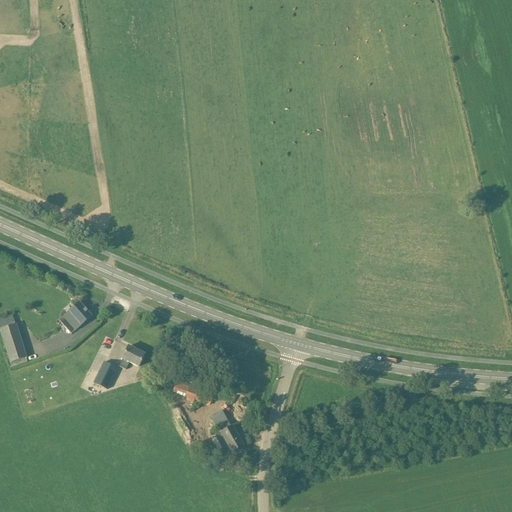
[(62,318),(74,332),(91,317),(79,303),(62,318)]
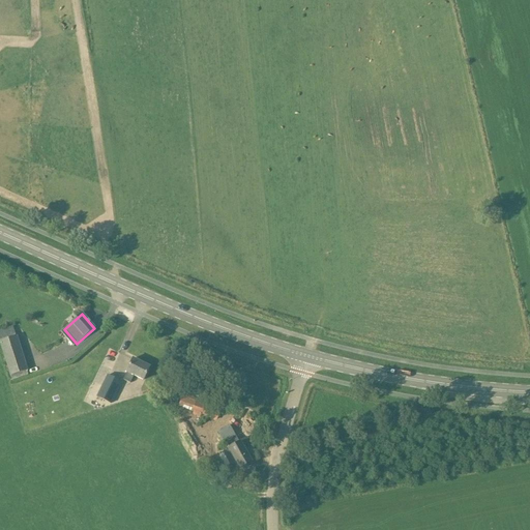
[(28,376),(27,371),(28,371),(17,336),(0,341),(0,346),(9,377),(10,376),(11,380),(28,376)]
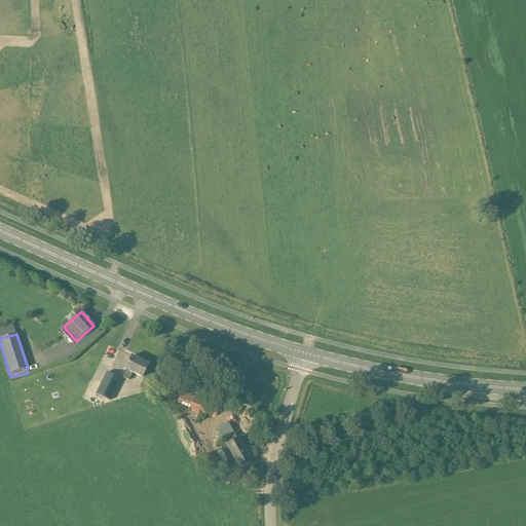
[(128,380),(133,373),(142,378),(149,365),(132,357),(125,370),(121,377),(128,380)]
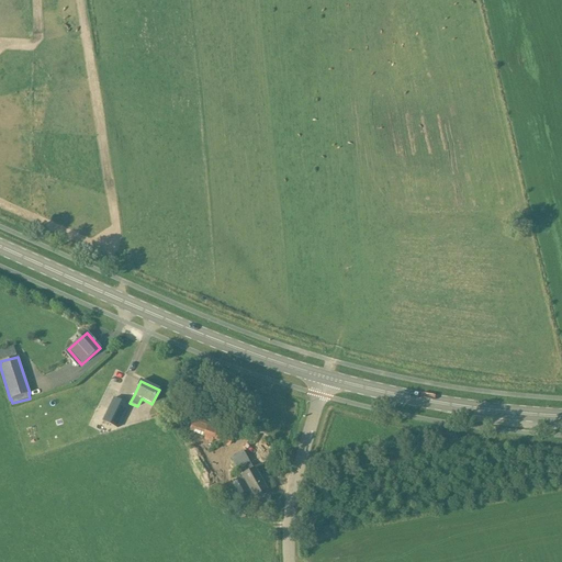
[(102,420),(117,428),(128,405),(113,397),(102,420)]
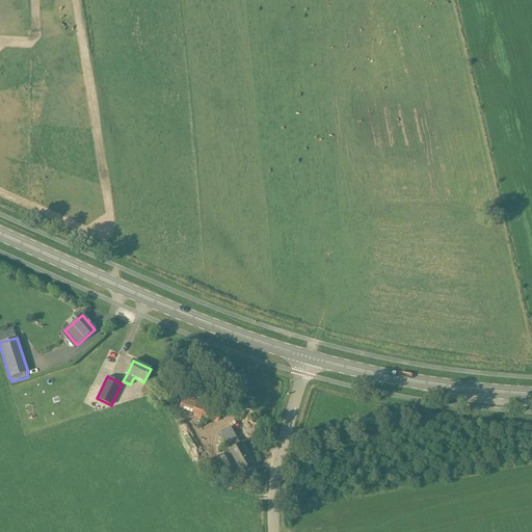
[(221,409),(197,401),(196,402),(183,398),(182,400),(179,408),(192,414),(202,417),(205,418),(217,423),(221,410),(221,409)]
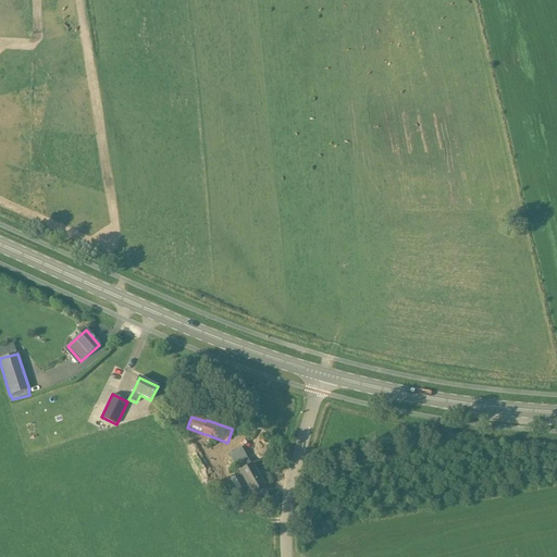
[(237,465),(240,471),(239,472),(234,475),(242,490),(247,486),(251,494),(254,493),(255,496),(264,491),(263,487),(264,486),(257,473),(265,469),(260,459),(250,463),(247,458),(237,465)]
